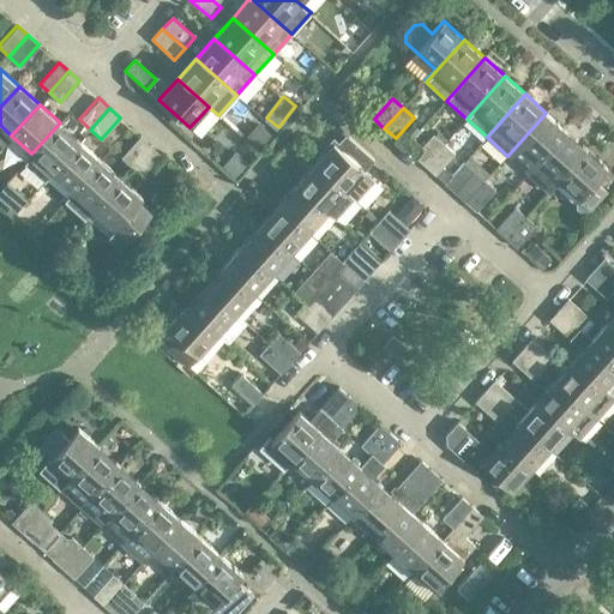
[(546,113),(518,144),(539,162),(566,131),(546,113)]
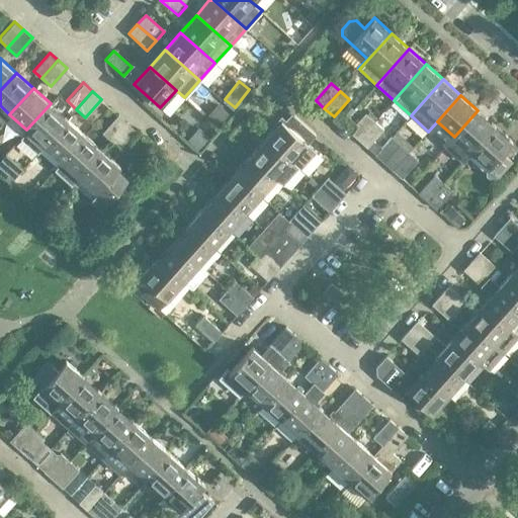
[(51,103),(26,130),(44,146),(68,118),(51,103)]
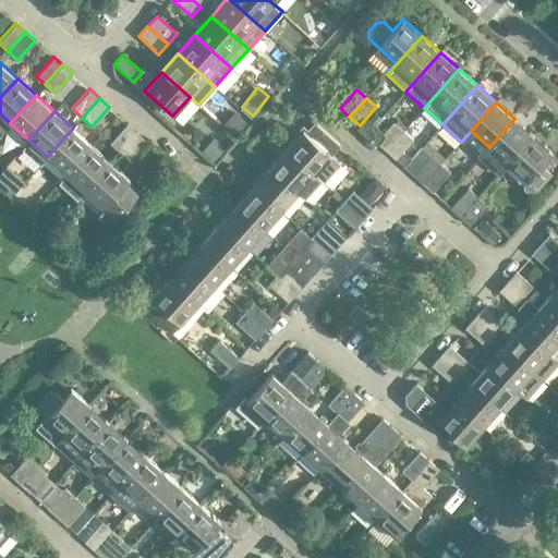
[(514,119),(489,147),(481,157),(499,173),(508,164),(533,135),(514,119)]
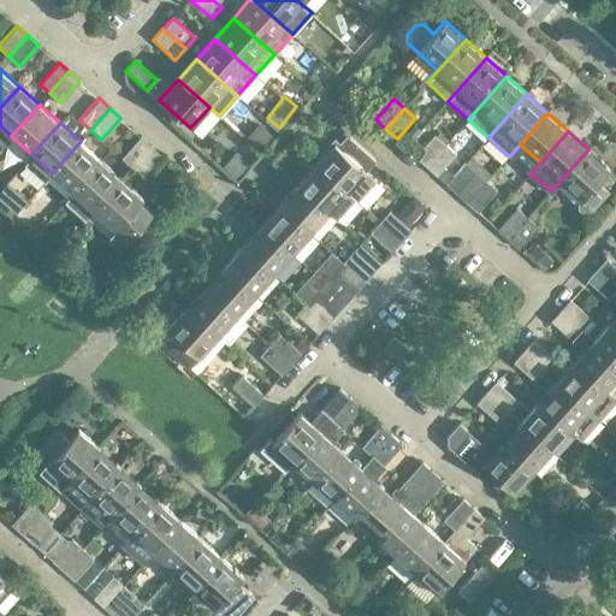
[(131,166),(152,144),(141,136),(122,158),(131,166)]
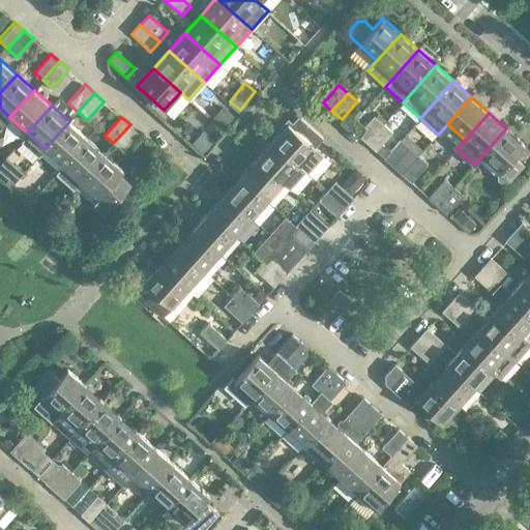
[(374,117),(358,135),(367,143),(383,125),(374,117)]
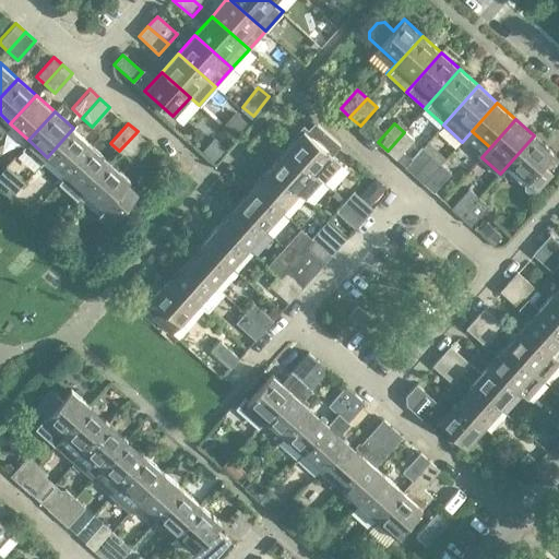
[(73,128),(47,157),(66,174),(92,145),(73,128)]
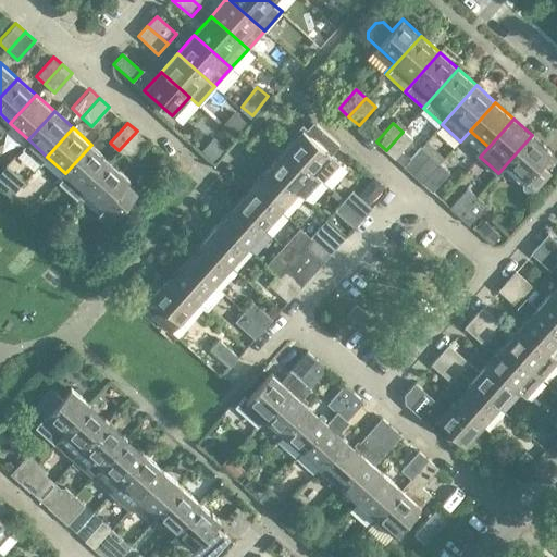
[(302,130),(285,149),(313,174),(323,183),(341,163),(302,130)]
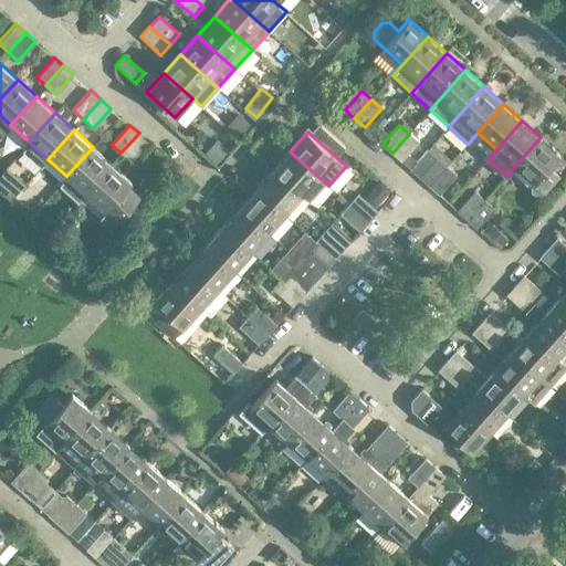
[(132,163),(149,143),(139,133),(121,153),(132,163)]
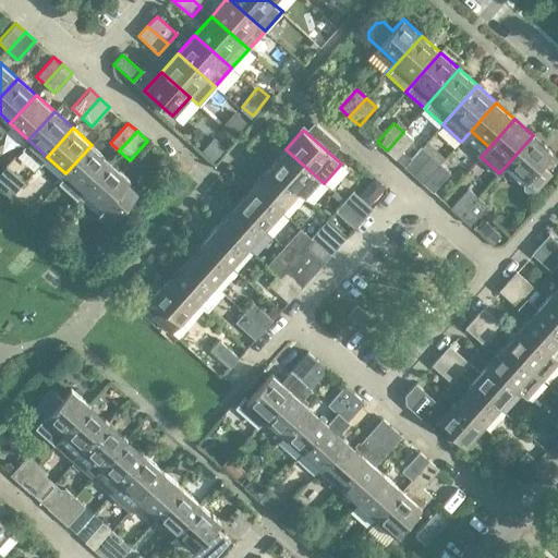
[(403,132),(387,150),(396,158),(412,140),(403,132)]
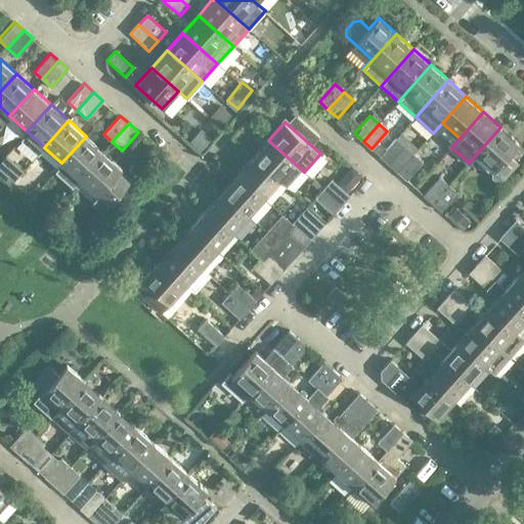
[(500,127),(477,154),(493,169),(490,172),(491,177),(495,181),(500,180),(504,177),(504,178),(517,163),(509,154),(518,143),(500,127)]
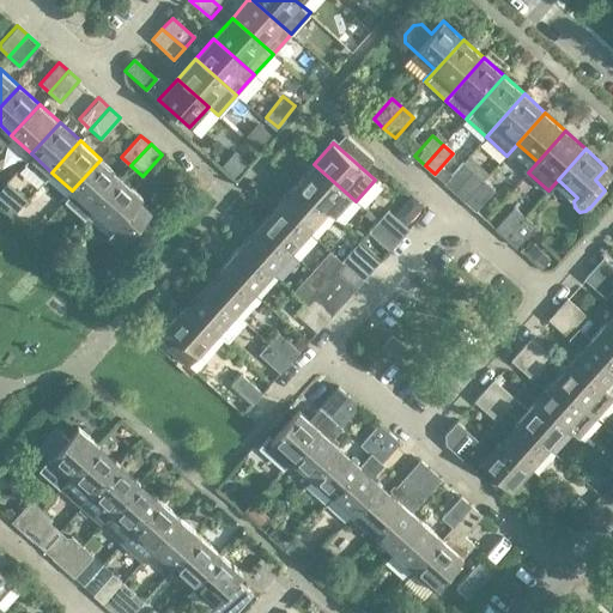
[(101,159),(72,190),(92,208),(121,177),(101,159)]
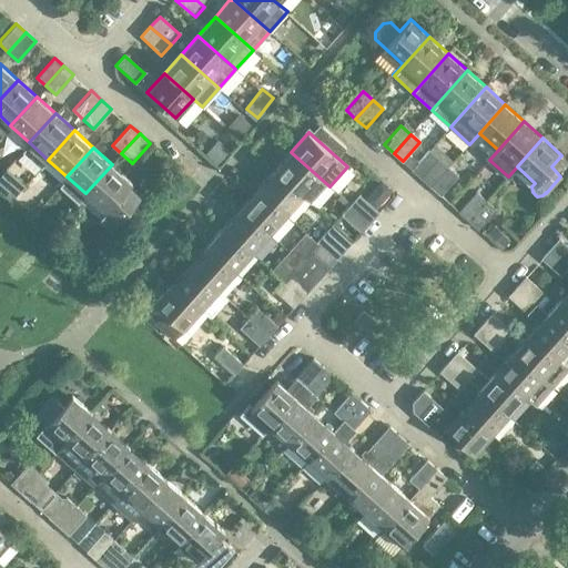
[(428,150),(412,169),(430,186),(448,168),(428,150)]
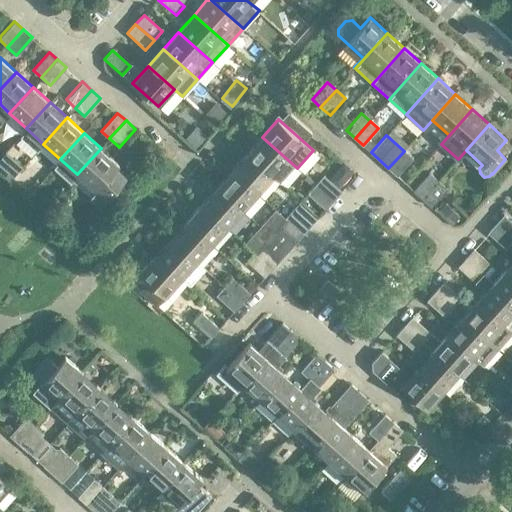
[(288,160),(262,137),(247,154),(273,177),(288,160)]
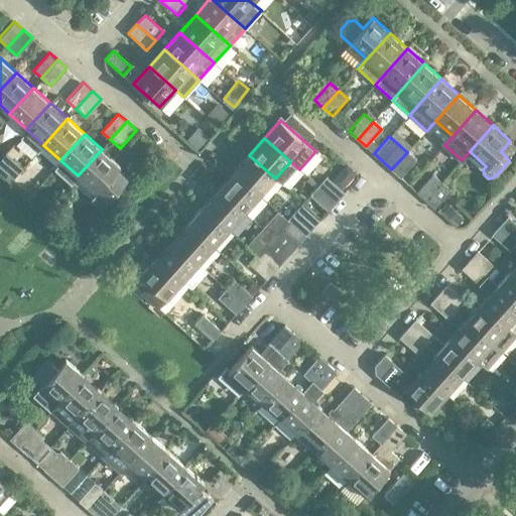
[(102,149),(78,175),(79,175),(73,181),(101,207),(127,177),(117,168),(119,165),(102,149)]
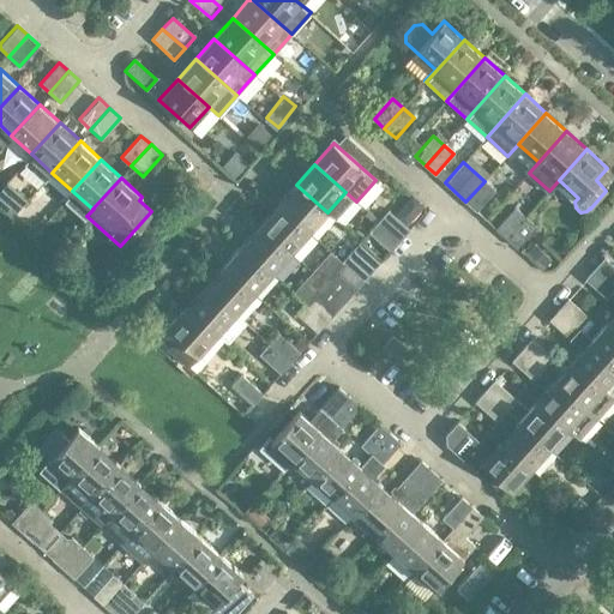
[(8,179),(0,188),(0,202),(13,212),(29,194),(8,179)]
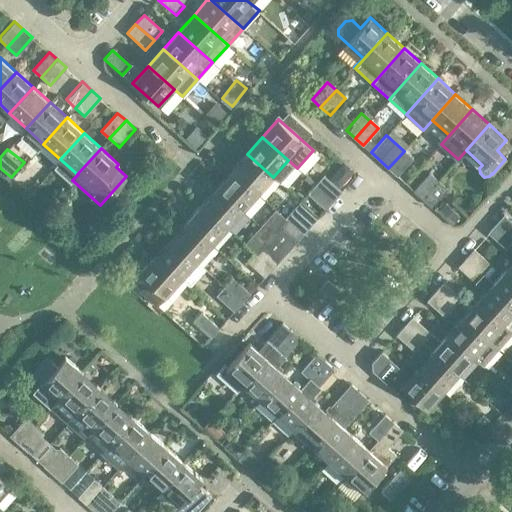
[(404,151),(388,168),(397,175),(412,158),(404,151)]
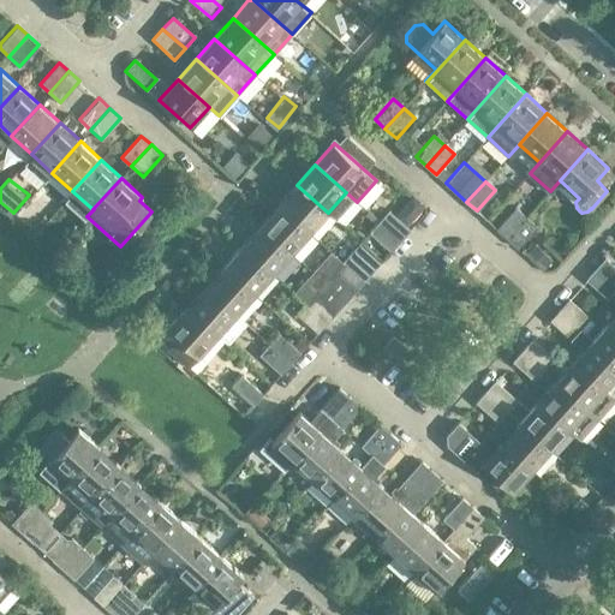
[(328,213),(297,185),(279,206),(310,233),(328,213)]
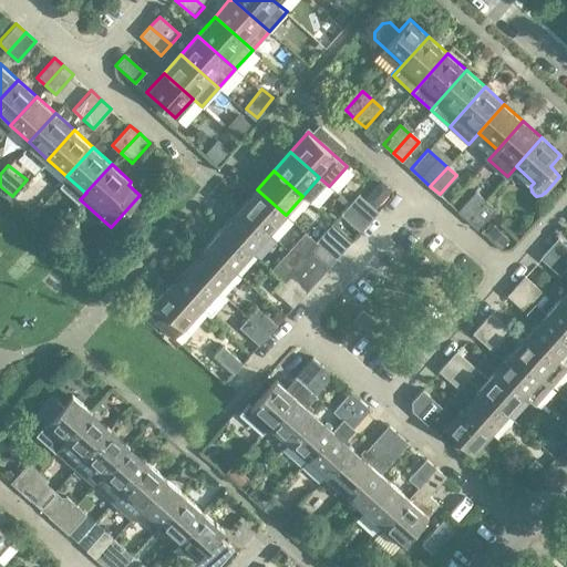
[(381,178),(369,192),(380,202),(392,188),(381,178)]
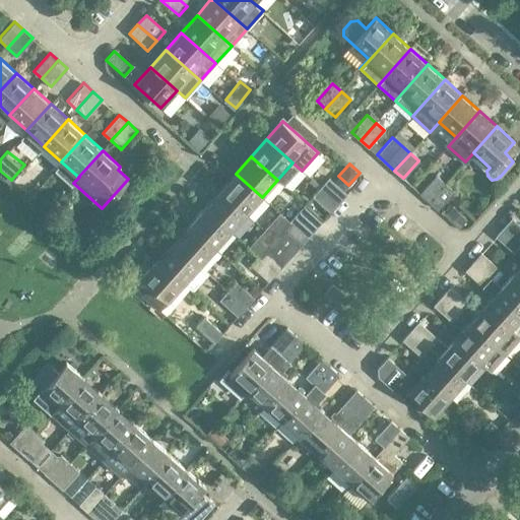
[(262,197),(236,174),(220,191),(247,214),(262,197)]
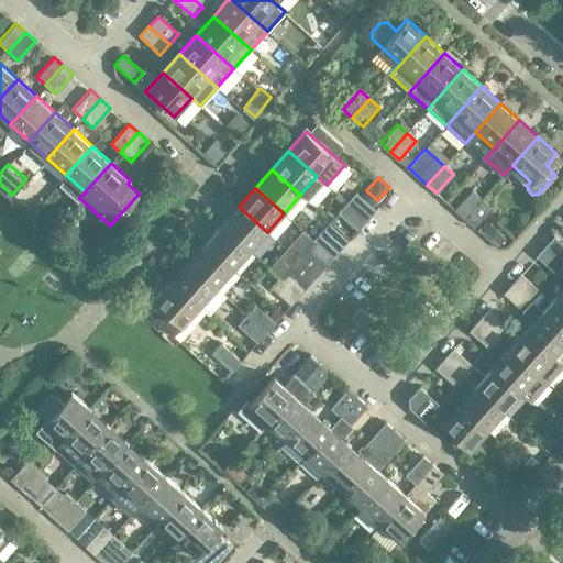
[(464,218),(482,199),(472,190),(454,209),(464,218)]
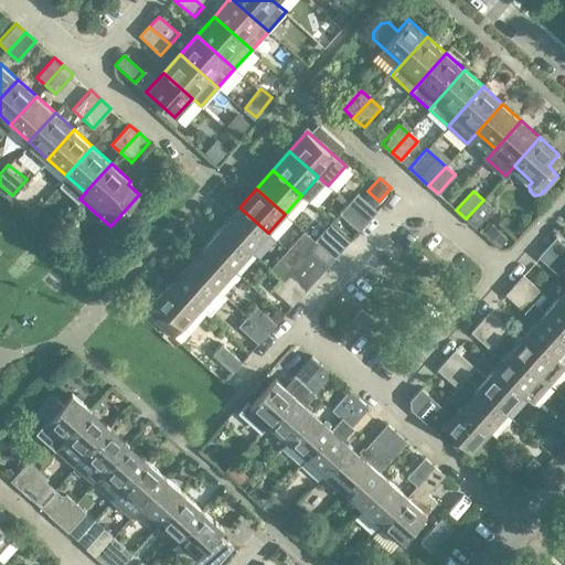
[(349,204),(369,222),(377,211),(358,193),(349,204)]
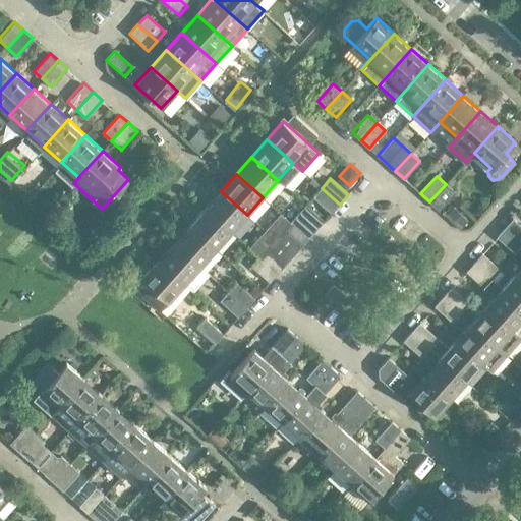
[(429,201),(439,210),(454,192),(446,184),(429,201)]
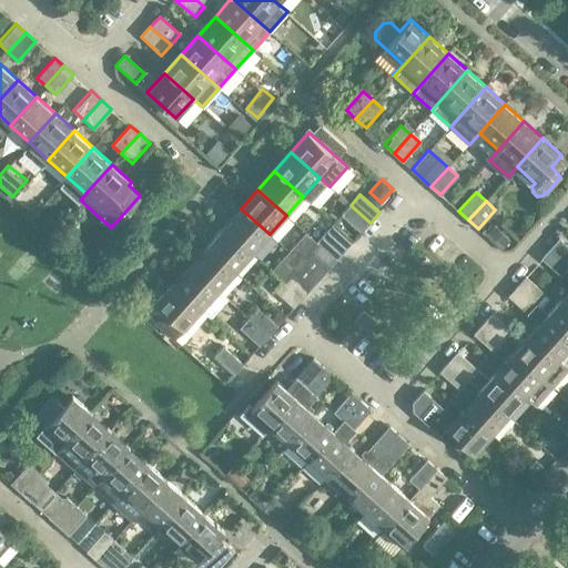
[(342,214),(362,232),(371,223),(351,205),(342,214)]
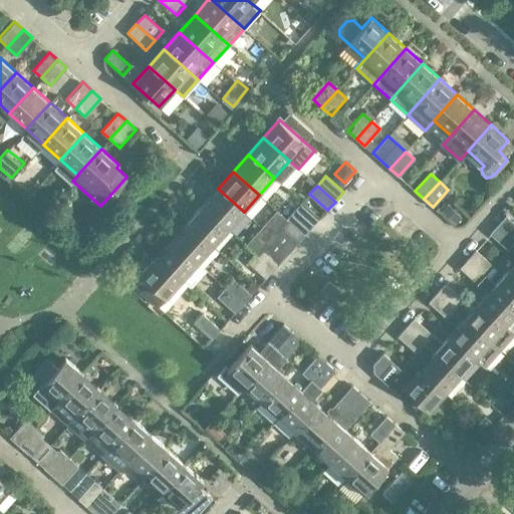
[(244,212),(218,189),(202,206),(228,229),(244,212)]
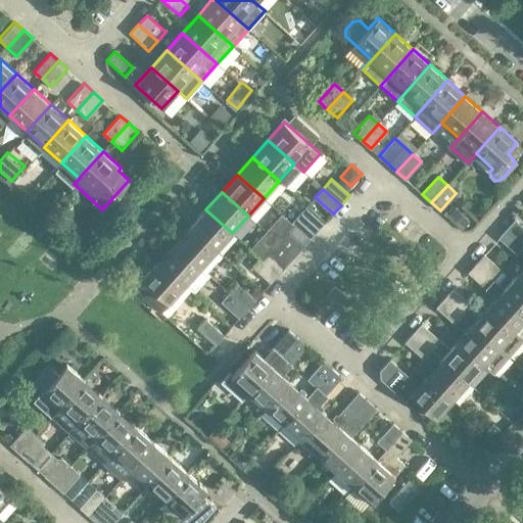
[(35,204),(44,212),(50,205),(41,198),(35,204)]
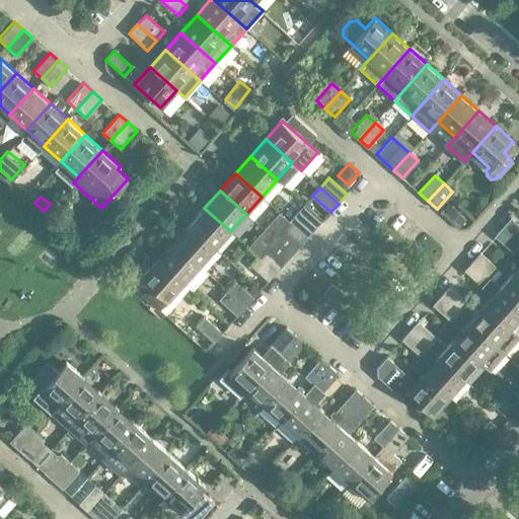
[(230,231),(204,208),(189,224),(215,248),(230,231)]
